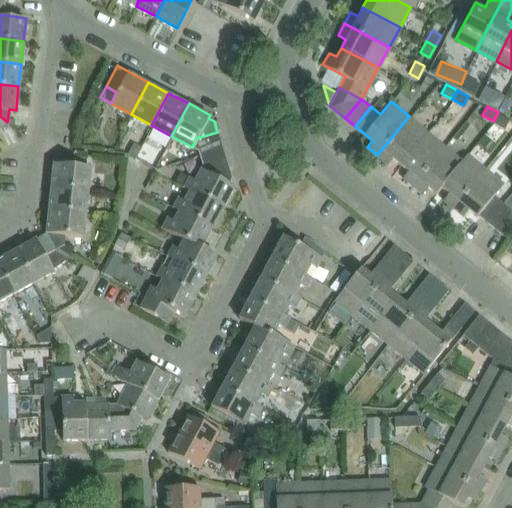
[(498,112),(493,121),(504,127),(509,118),(498,112)]
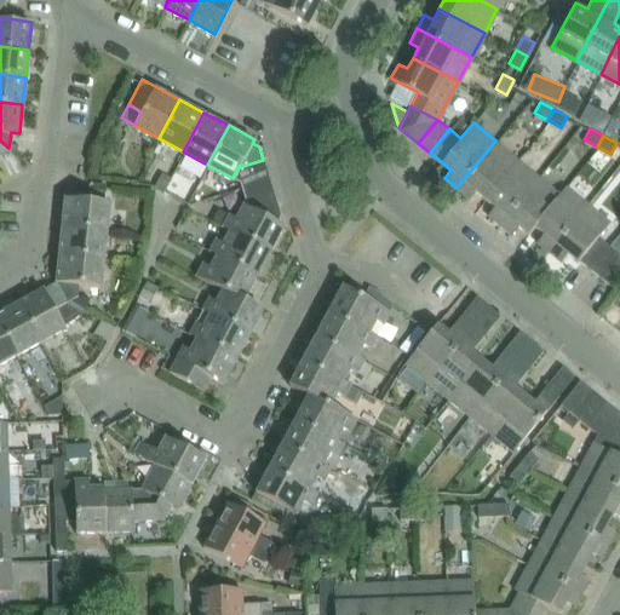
[(495,141),(457,188),(469,197),(475,190),(484,197),(517,157),(495,141)]
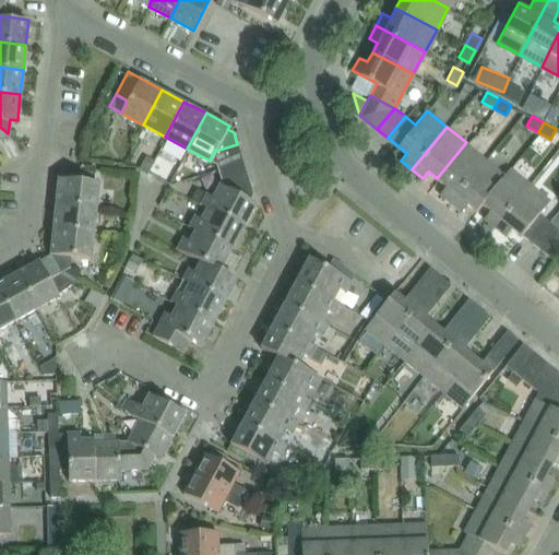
[(466,142),(437,178),(445,185),(439,192),(450,201),(485,158),(466,142)]
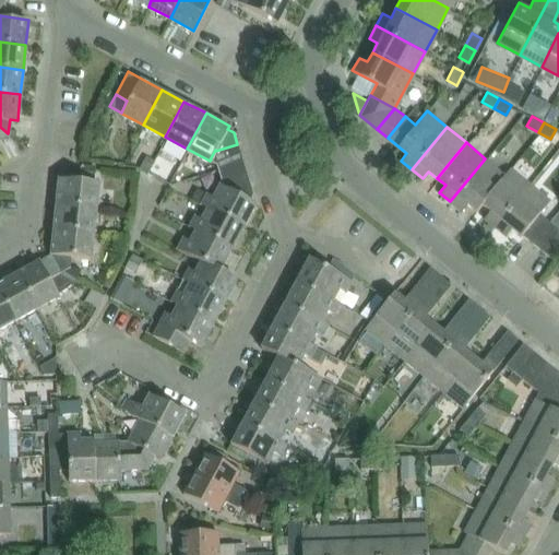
[(210,160),(211,160),(215,163),(216,163),(241,156),(237,144),(215,151),(215,150),(210,160)]
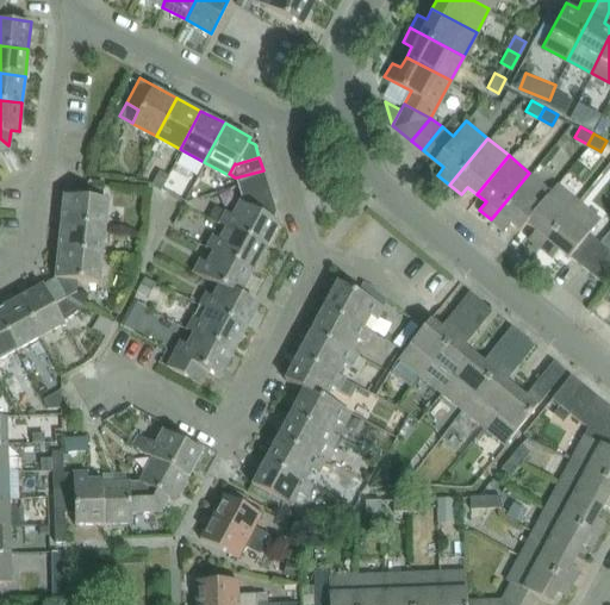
[(160,168),(154,180),(162,185),(168,173),(160,168)]
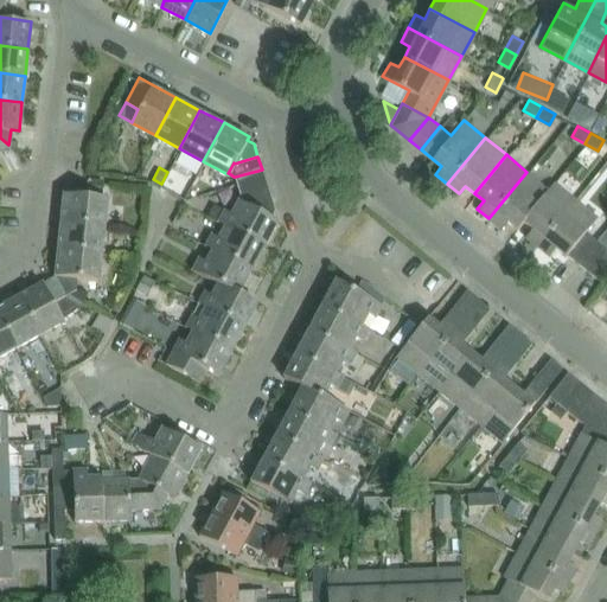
[(235,177),(238,191),(266,183),(262,170),(235,177)]
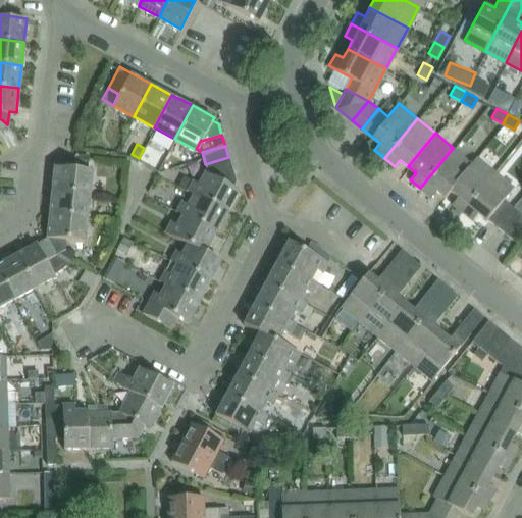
[(453,148),(420,188),(430,196),(435,189),(445,196),(450,190),(449,189),(471,162),(453,148)]
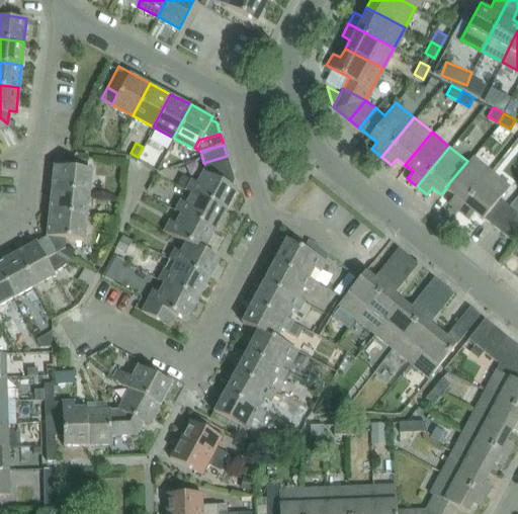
[(54,164),(52,187),(88,191),(91,168),(86,167),(87,157),(60,154),(59,164),(54,164)]
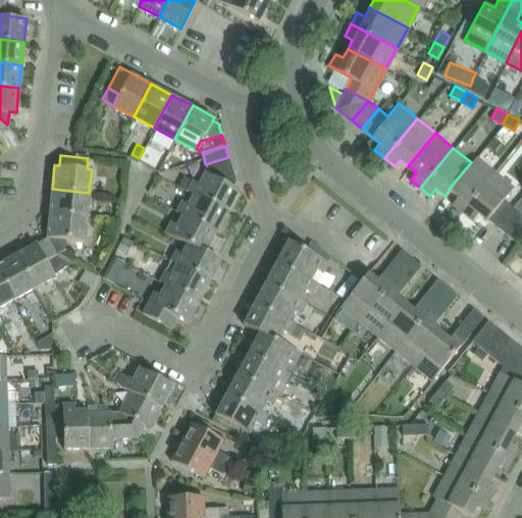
[(449,189),(450,190),(457,196),(452,202),(462,210),(494,170),(476,155),(471,162),(449,189)]
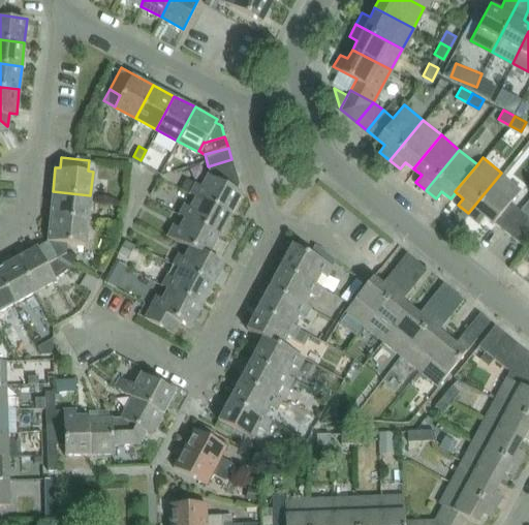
[(208,174),(214,178),(214,177),(236,171),(231,159),(208,166),(209,172),(208,174)]
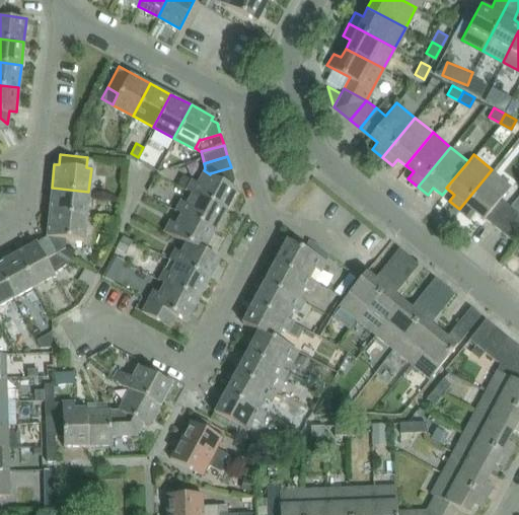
[(210,173),(210,174),(230,185),(234,178),(231,167),(210,173)]
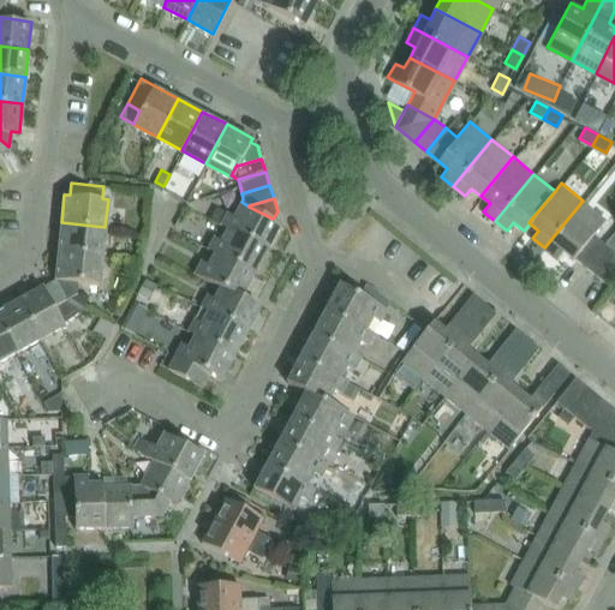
[(273,219),(249,207),(242,202),(240,201),(233,215),(216,205),(209,217),(227,227),(227,226),(267,247),(280,222),(273,219)]
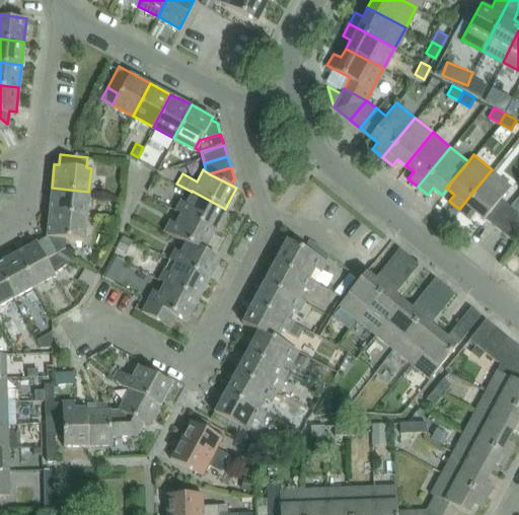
[(484,216),(486,217),(494,224),(510,204),(501,196),(510,185),(492,169),(459,209),(469,217),(474,211),(483,218),(484,216)]
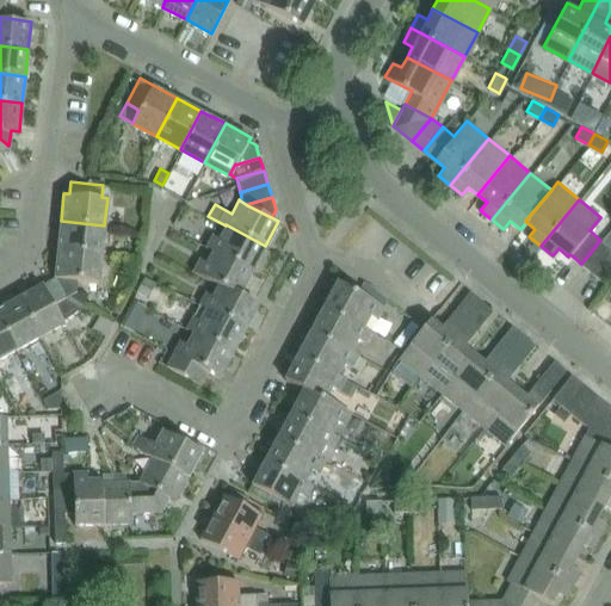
[(61,221),(57,248),(102,253),(104,226),(61,221)]
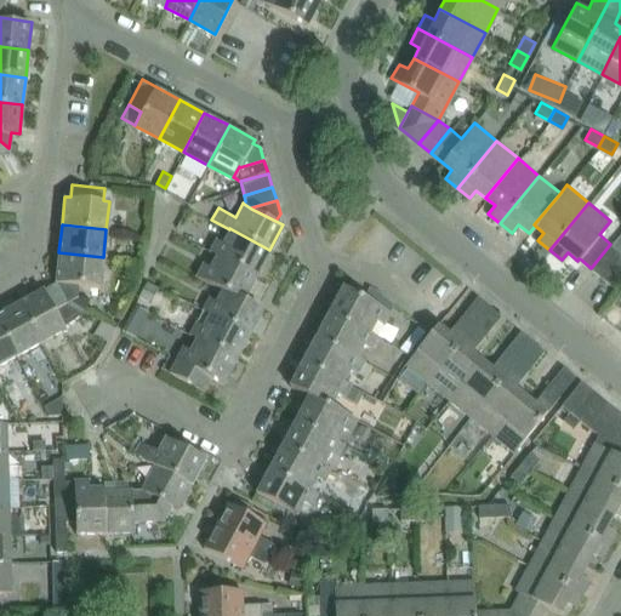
[(210,250),(217,254),(217,252),(256,274),(269,250),(229,228),(229,229),(223,241),(216,237),(210,250)]
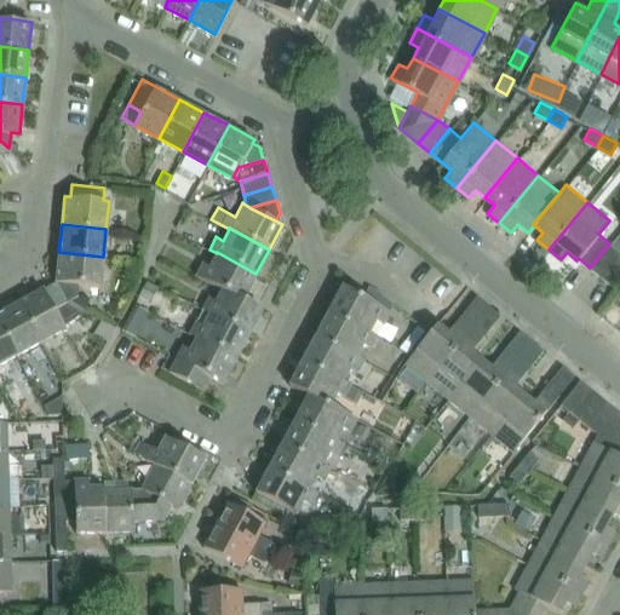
[(619,252),(609,243),(590,268),(602,277),(619,253),(619,252)]
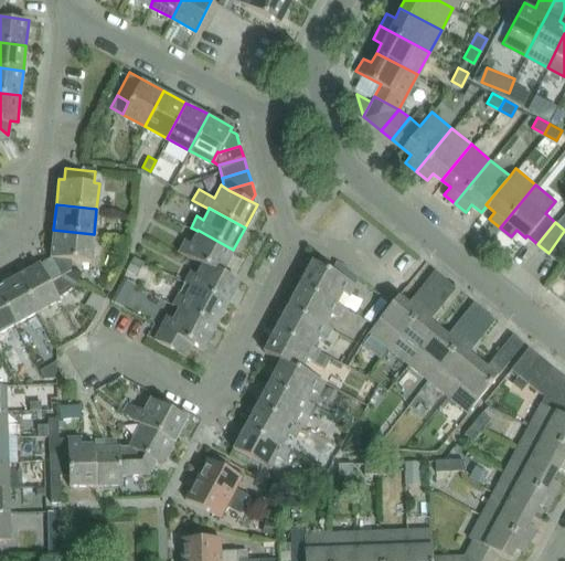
[(68,287),(76,282),(82,270),(71,268),(72,257),(91,260),(94,234),(53,230),(51,255),(68,287)]
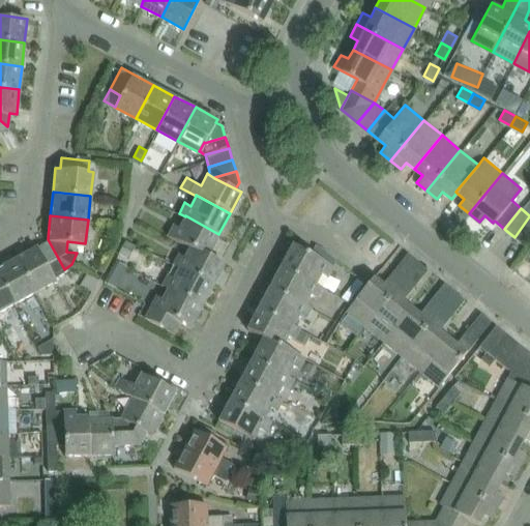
[(168,234),(189,245),(190,245),(208,255),(208,254),(218,234),(185,215),(185,216),(179,227),(173,224),(168,234)]
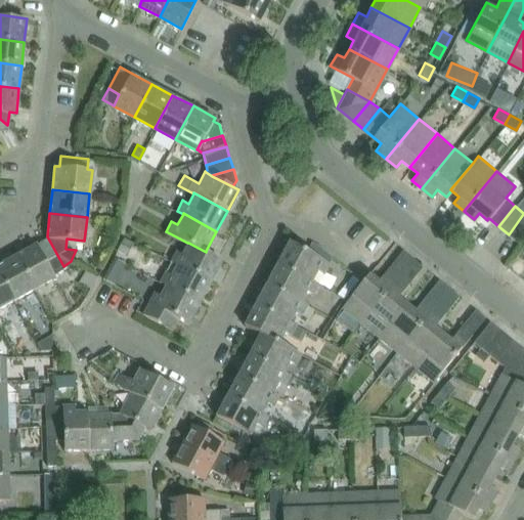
[(523,214),(509,234),(516,241),(518,243),(523,234),(523,214)]
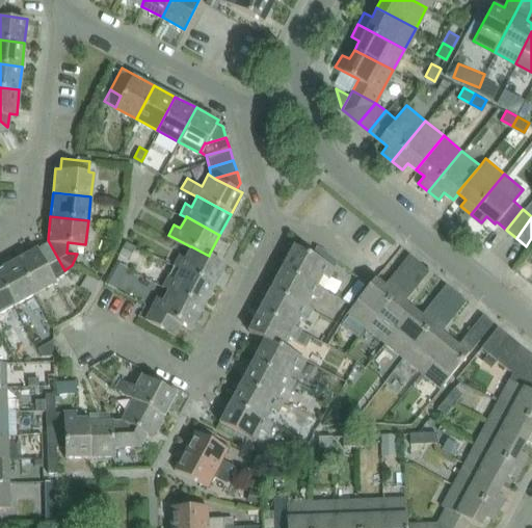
[(125,239),(118,252),(118,253),(129,257),(135,244),(126,239),(125,239)]
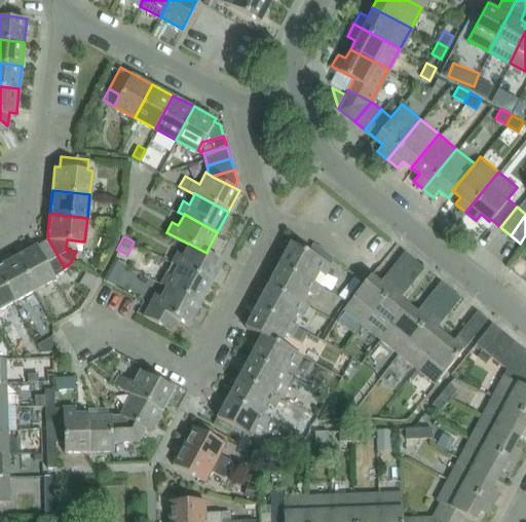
[(15,256),(34,289),(54,276),(53,275),(64,267),(47,237),(15,256)]
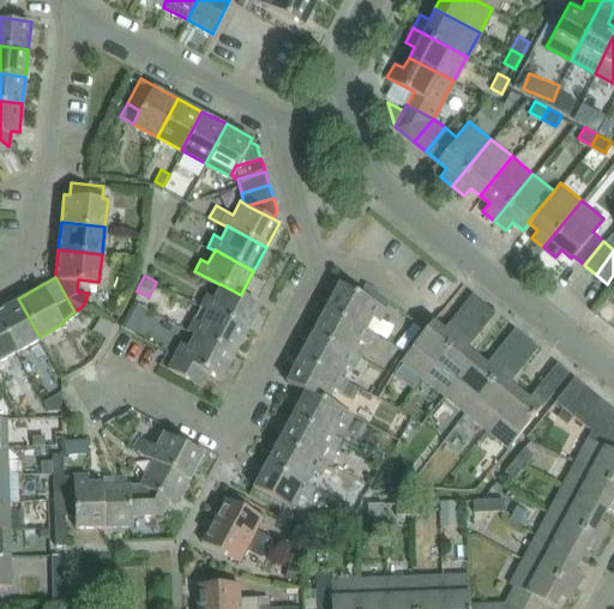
[(338,282),(325,306),(365,326),(371,314),(378,319),(385,306),(338,282)]
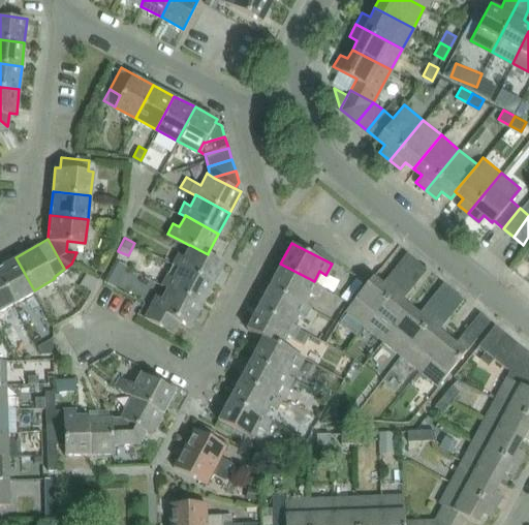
[(213,283),(224,263),(208,253),(208,254),(190,245),(189,245),(184,255),(178,252),(173,263),(179,266),(213,283)]
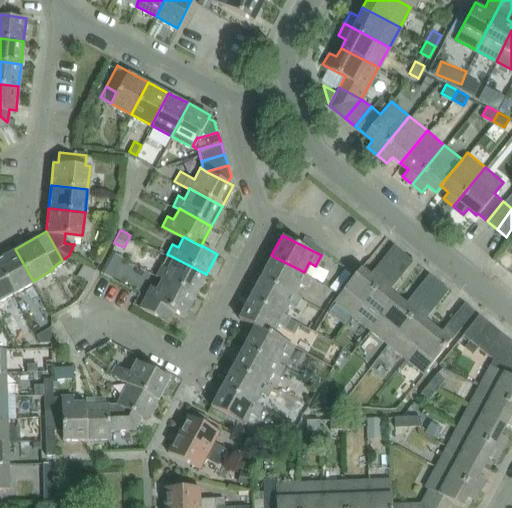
[(15,249),(0,256),(0,269),(12,292),(33,281),(15,249)]
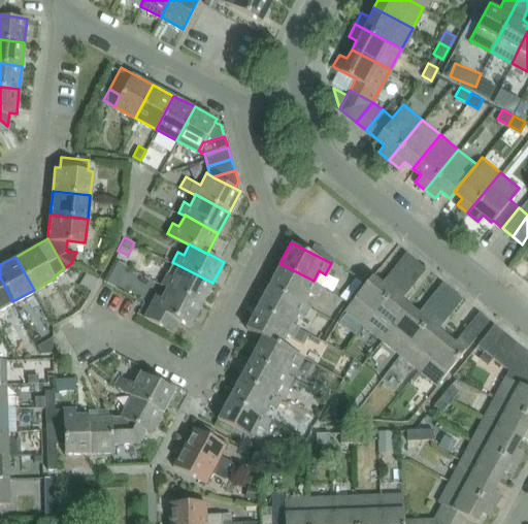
[(279,263),(269,284),(302,301),(308,291),(315,295),(320,285),(314,281),(279,263)]
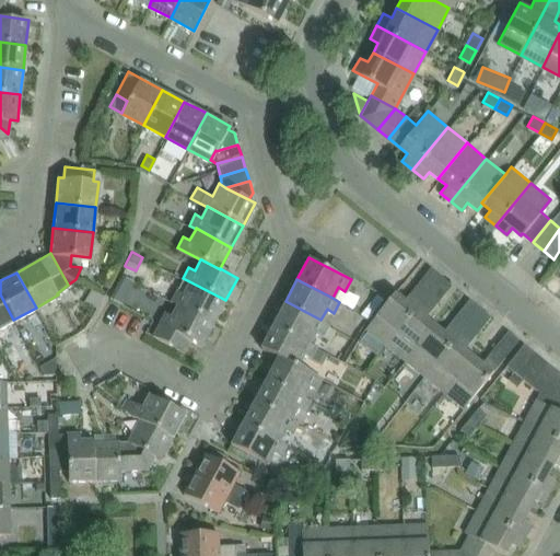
[(171,300),(177,303),(213,323),(225,300),(189,281),(184,292),(177,289),(171,300)]
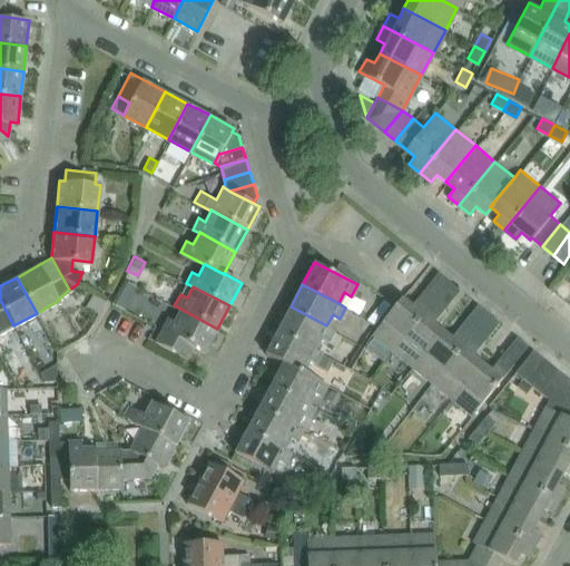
[(411,304),(401,296),(372,333),(392,349),(434,298),(423,289),(411,304)]
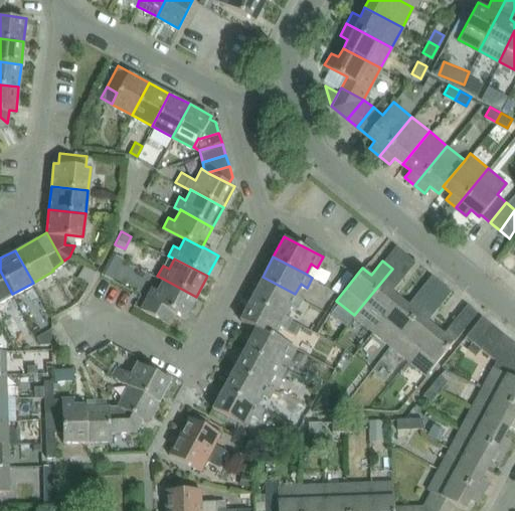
[(89,267),(83,279),(89,282),(95,270),(89,267)]
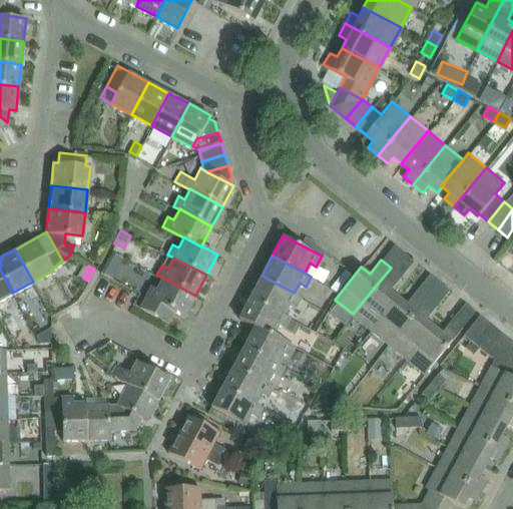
[(391,268),(353,314),(371,329),(397,296),(389,290),(401,276),(391,268)]
